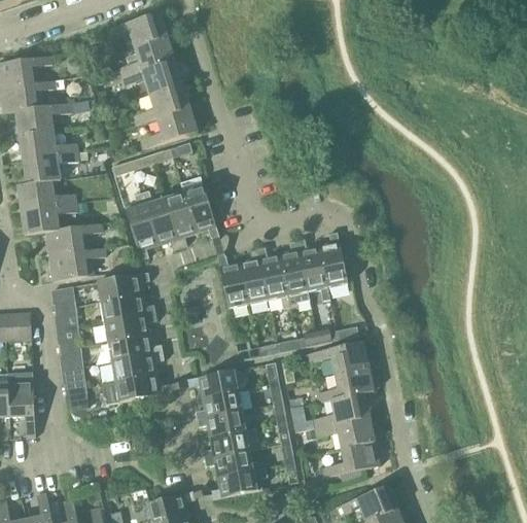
[(135,46),(168,36),(160,11),(107,28),(109,36),(124,32),(129,48),(135,46)]
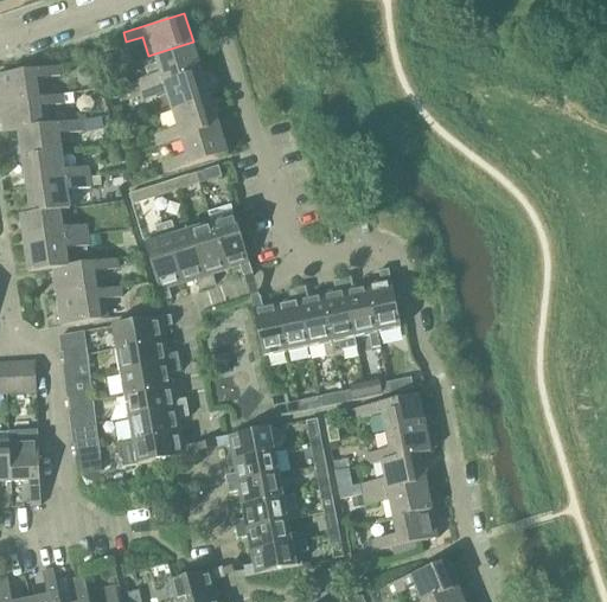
[(202,68),(193,42),(155,53),(160,70),(136,77),(140,88),(202,68)]
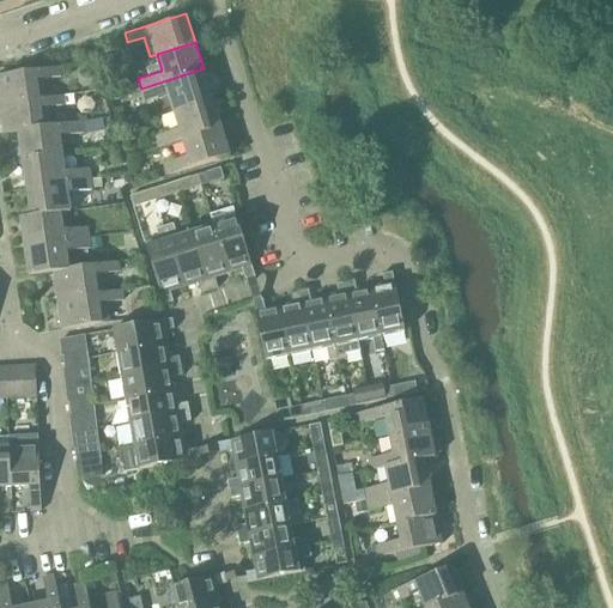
[(99,56),(104,70),(117,65),(113,52),(99,56)]
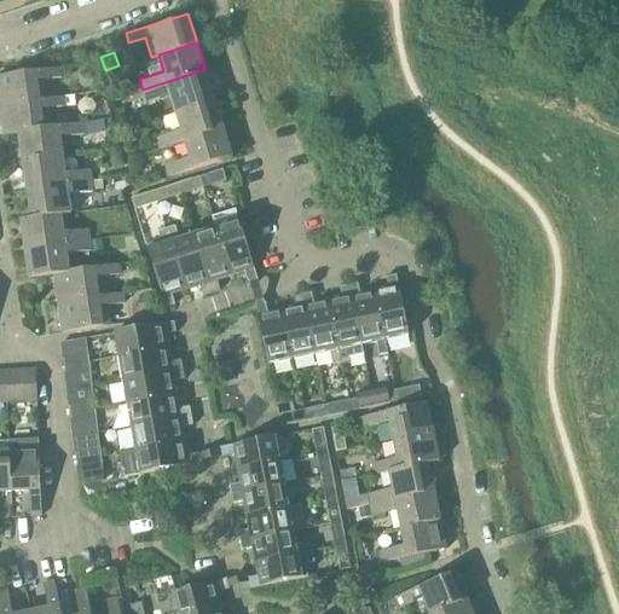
[(0,73),(0,103),(46,96),(44,77),(62,75),(59,64),(0,73)]
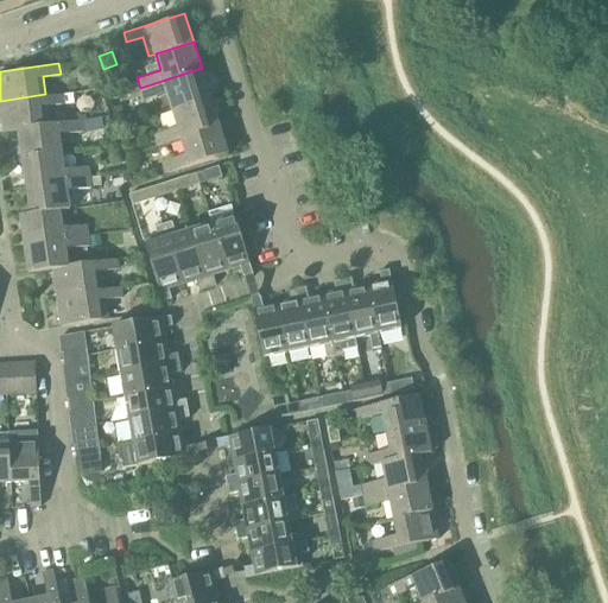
[(210,95),(202,68),(140,88),(144,97),(168,90),(172,107),(210,95)]
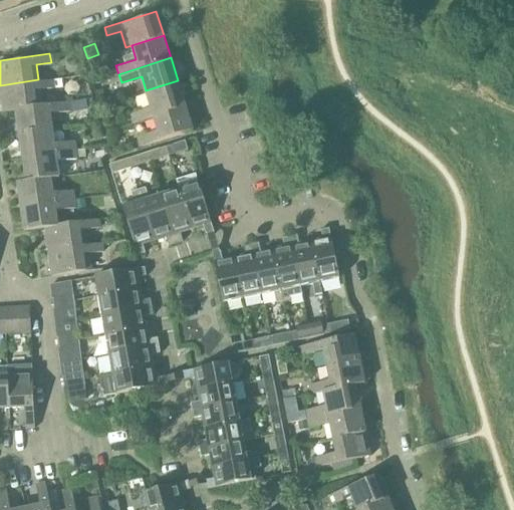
[(53,77),(38,79),(0,85),(0,87),(4,110),(16,108),(16,107),(42,103),(39,87),(54,85),(53,77)]
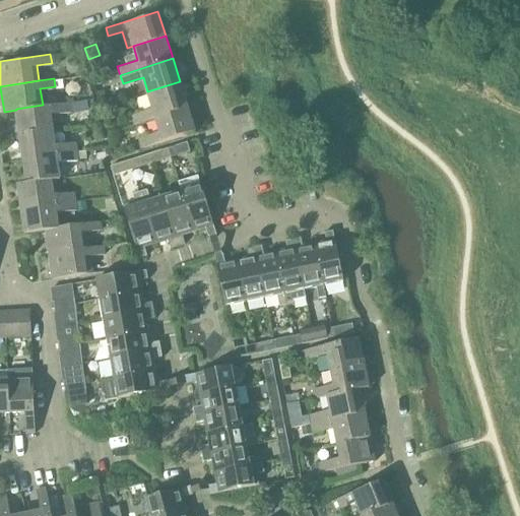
[(187,105),(180,81),(147,91),(152,107),(132,113),(135,122),(155,116),(187,105)]
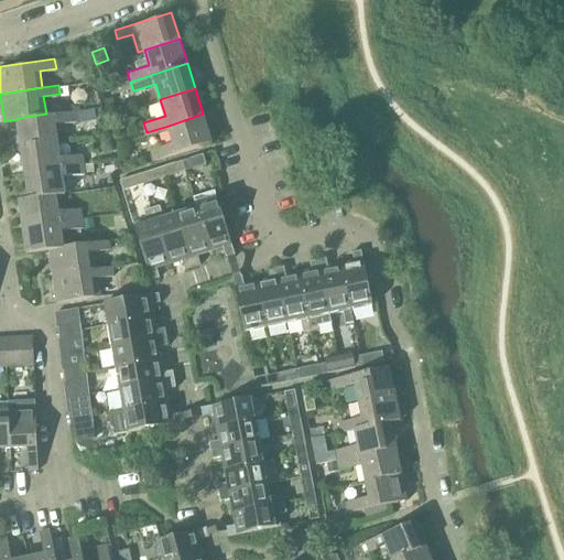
[(75,109),(46,114),(18,118),(18,119),(21,144),(56,139),(54,122),(77,120),(75,109)]
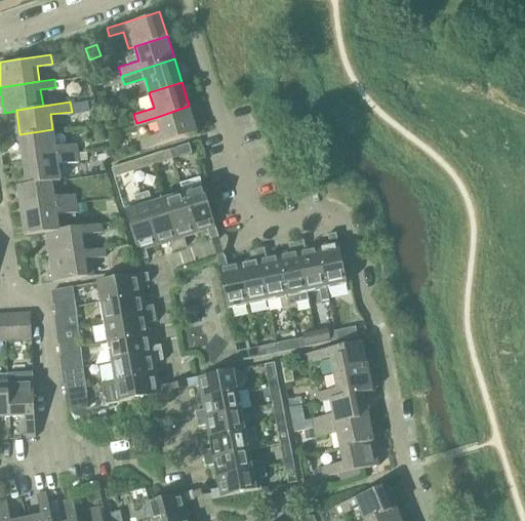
[(197,129),(189,106),(157,117),(161,131),(140,137),(144,147),(197,129)]
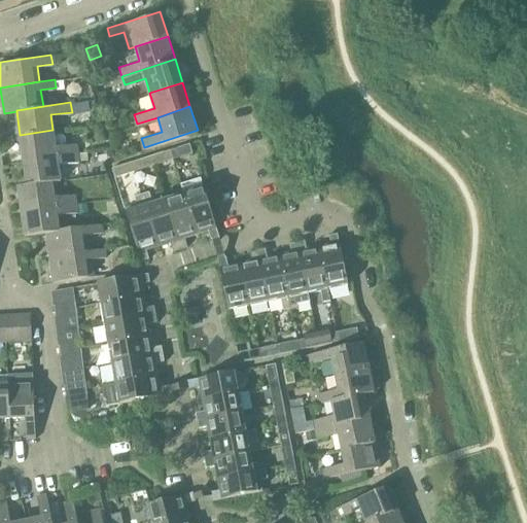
[(56,145),(53,130),(20,135),(24,160),(77,151),(76,142),(56,145)]
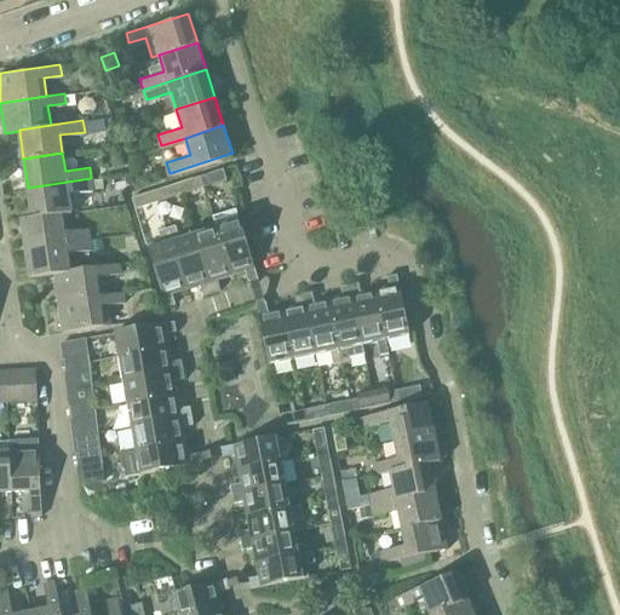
[(223,166),(200,173),(204,185),(227,178),(223,166)]
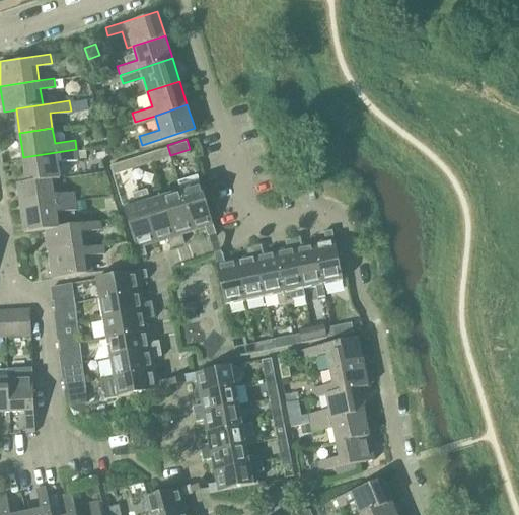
[(170,155),(167,145),(148,151),(151,161),(170,155)]
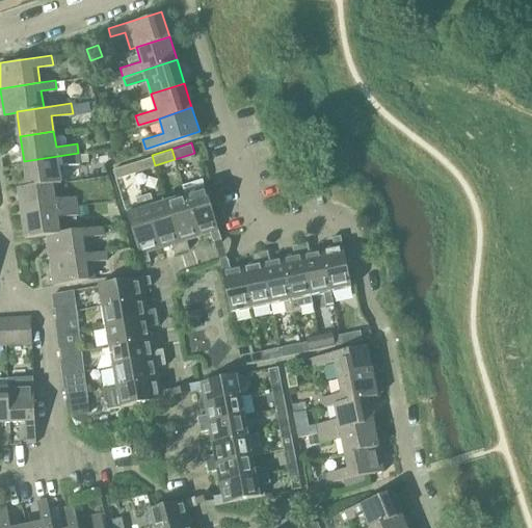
[(80,162),(78,153),(24,161),(27,185),(27,186),(52,182),(52,183),(60,181),(58,165),(80,162)]
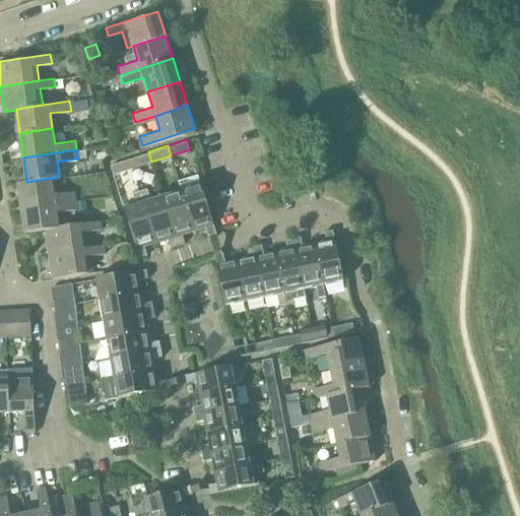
[(129,157),(132,168),(151,162),(148,151),(129,157)]
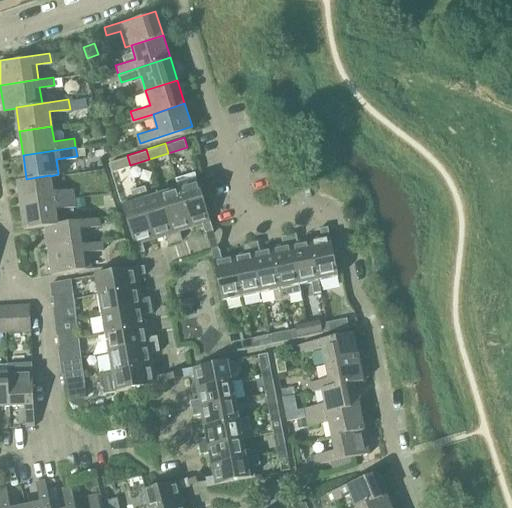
[(111,171),(130,165),(127,155),(108,161),(111,171)]
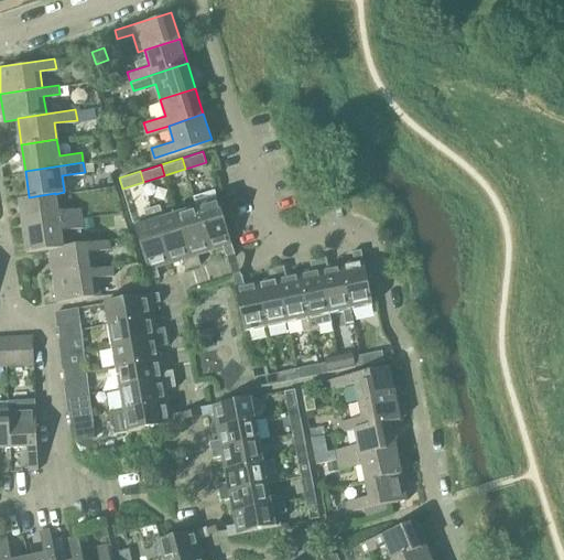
[(196,203),(210,248),(224,244),(227,256),(236,252),(218,196),(216,191),(215,187),(193,194),(196,203)]
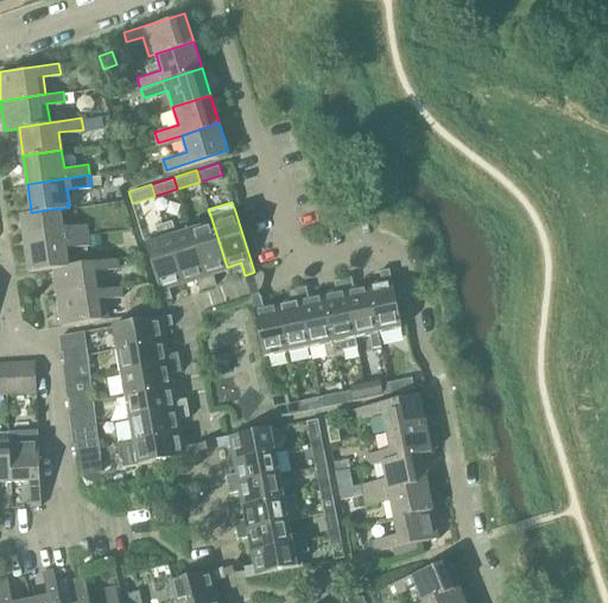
[(25,242),(88,233),(86,222),(62,226),(59,209),(59,208),(31,213),(31,211),(20,213),(25,242)]
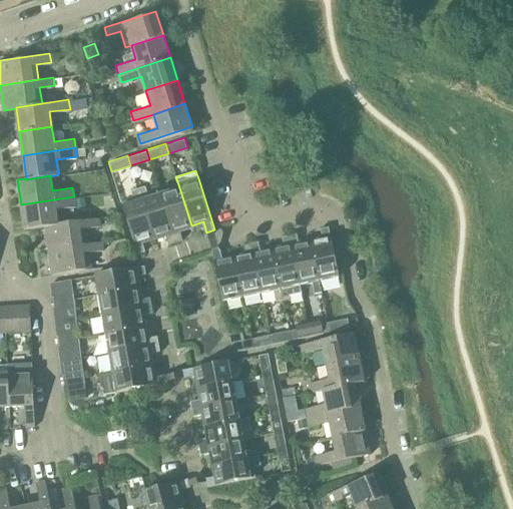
[(191,225),(178,184),(159,190),(175,239),(182,237),(179,228),(191,225)]
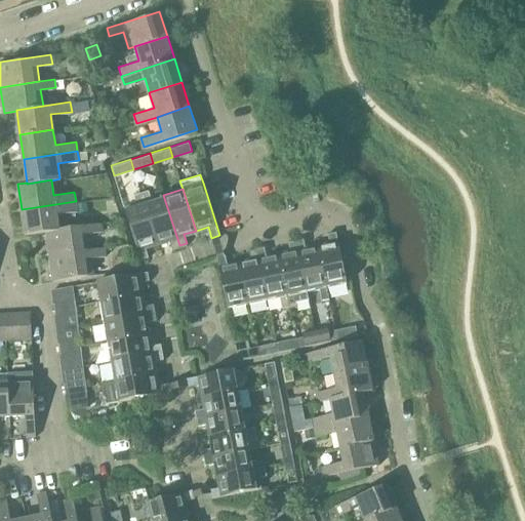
[(148,190),(140,192),(157,243),(169,239),(171,248),(179,245),(163,195),(151,199),(148,190)]
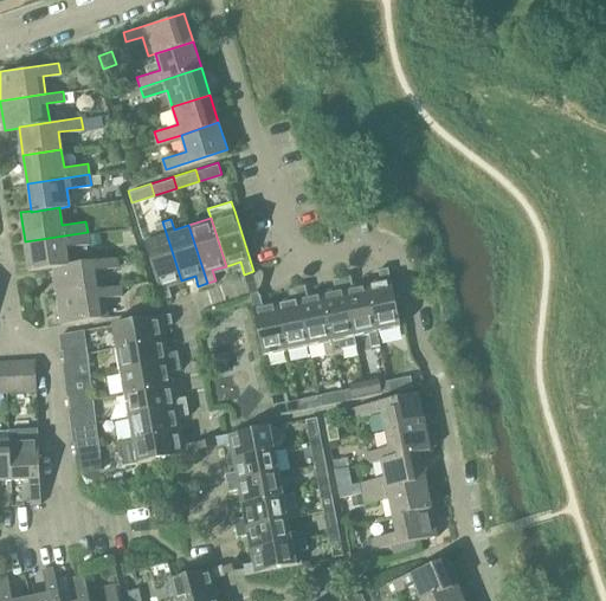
[(181,280),(162,221),(155,224),(159,236),(144,239),(163,297),(171,295),(168,284),(181,280)]
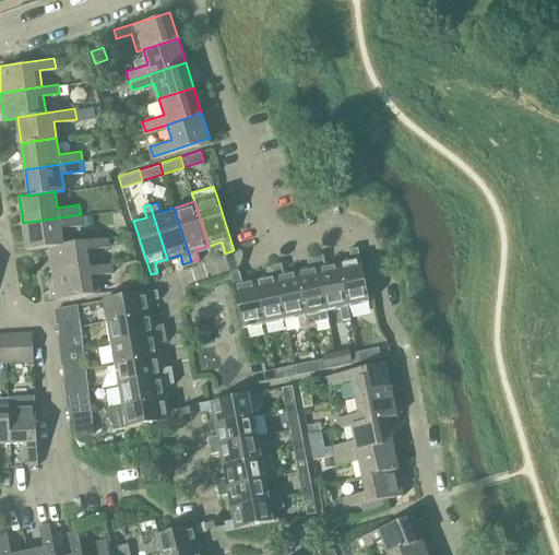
[(81,214),(82,224),(93,222),(92,213),(81,214)]
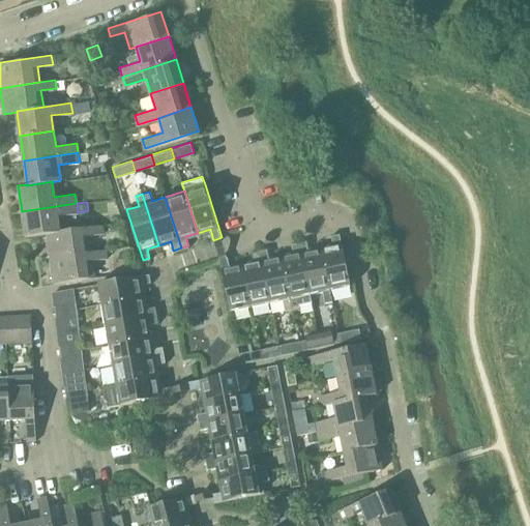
[(58,231),(58,230),(56,215),(78,212),(77,203),(22,211),(25,236),(47,233),(47,232),(58,231)]
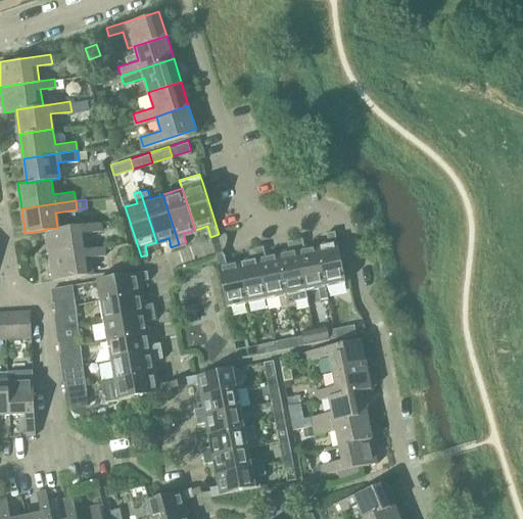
[(100,221),(57,227),(57,228),(46,229),(46,230),(49,254),(89,247),(87,231),(102,229),(100,221)]
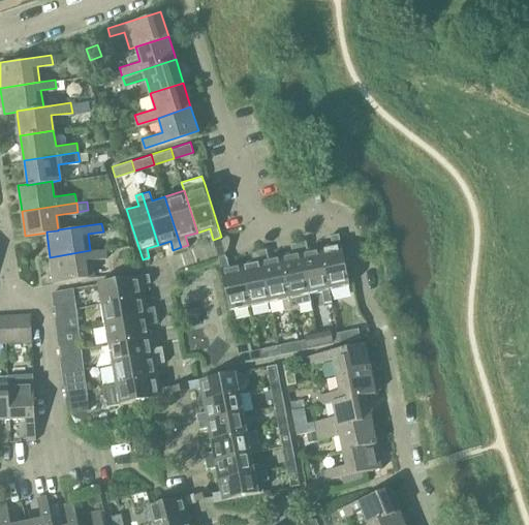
[(333,243),(319,245),(329,287),(349,283),(339,232),(331,234),(333,243)]
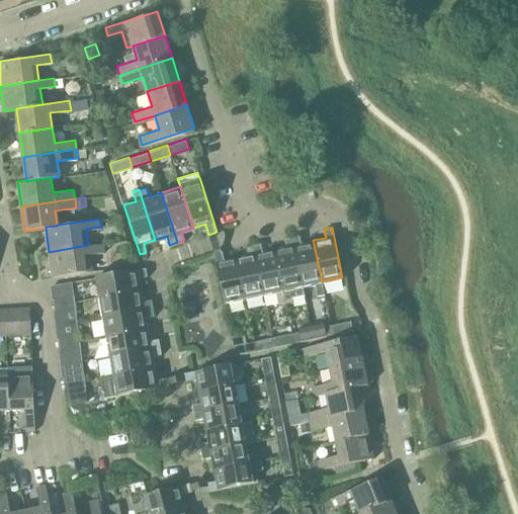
[(325,292),(322,281),(313,240),(301,243),(299,234),(290,236),(303,285),(315,283),(317,294),(325,292)]
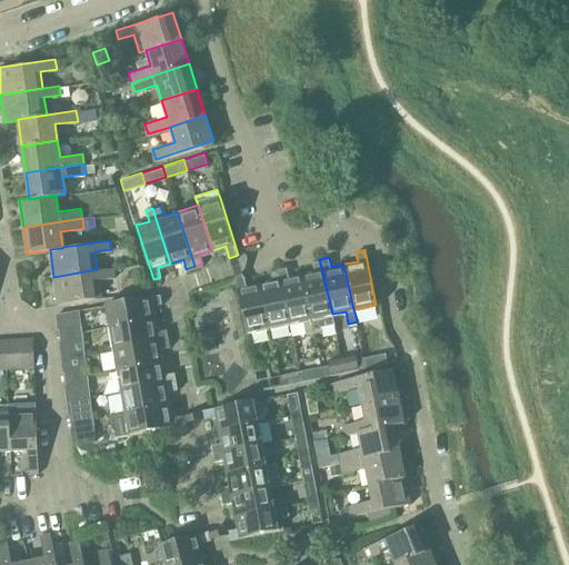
[(311,318),(315,331),(321,329),(320,326),(335,323),(332,314),(319,259),(312,260),(315,270),(300,274),(310,318),(311,318)]
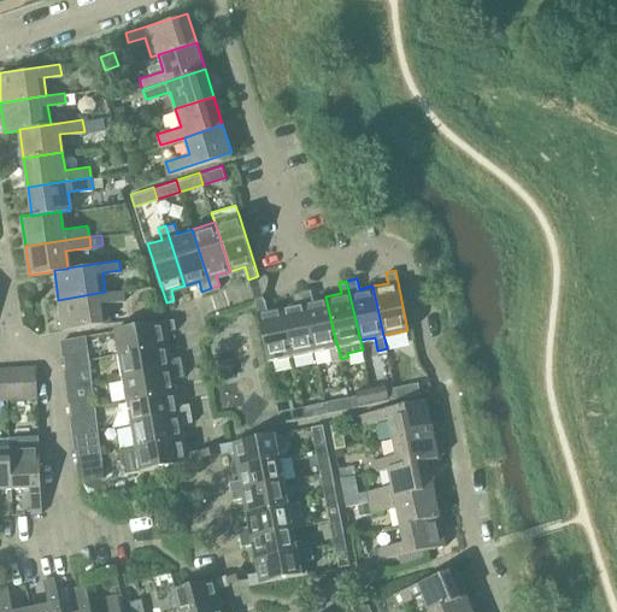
[(331,360),(341,359),(338,345),(336,345),(325,296),(313,299),(311,288),(300,289),(313,349),(329,347),(331,360)]
